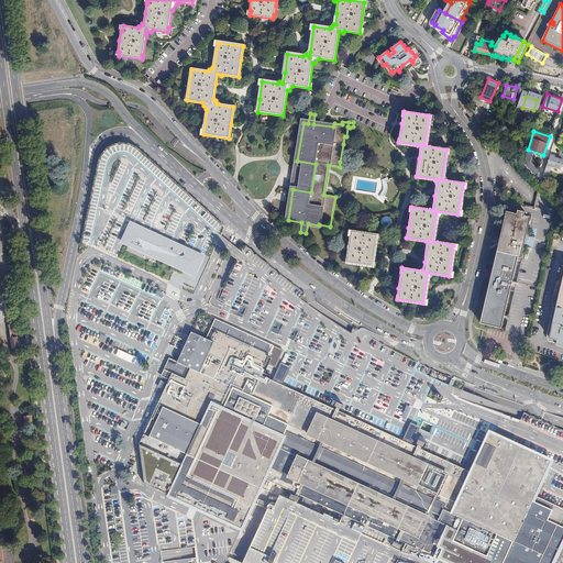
[(116,144),(99,154),(86,238),(88,242),(98,243),(101,238),(94,234),(103,235),(100,230),(111,232),(103,228),(123,217),(127,192),(134,188),(128,186),(133,186),(135,181),(139,183),(136,188),(152,190),(152,189),(156,190),(158,195),(178,198),(180,187),(173,192),(165,180),(172,184),(173,180),(163,179),(144,148),(116,144)]
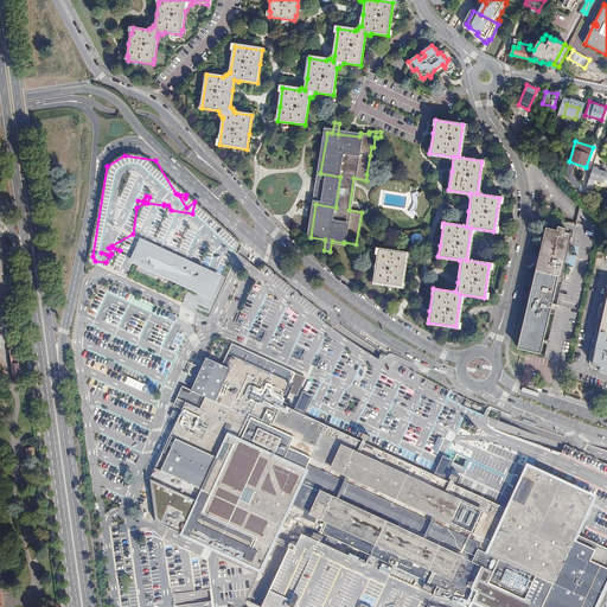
[(593,165),(586,189),(590,191),(594,178),(605,180),(606,177),(606,167),(602,166),(601,168),(599,167),(599,166),(593,165)]
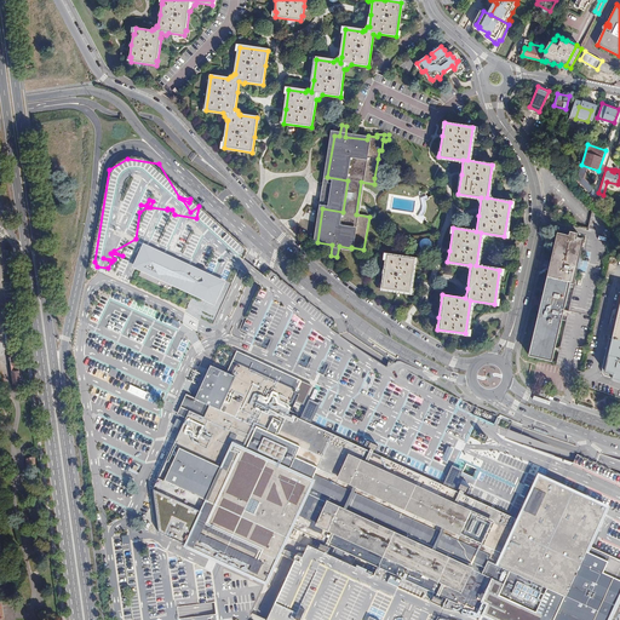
[(584,177),(579,174),(578,179),(591,194),(593,189),(584,179),(584,177)]
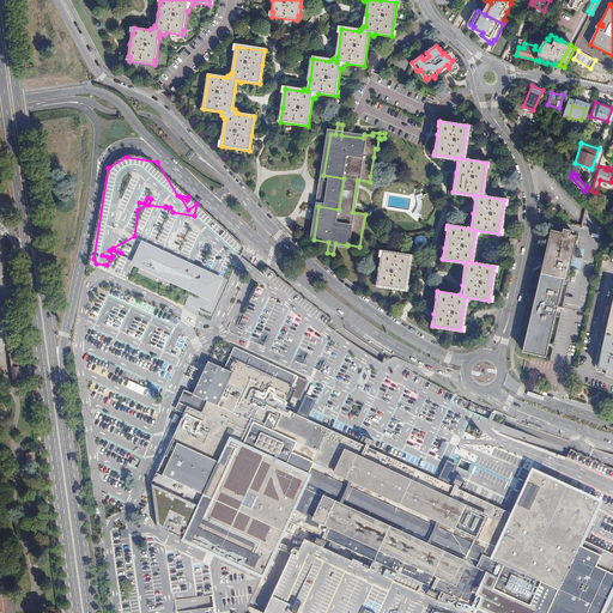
[(344,178),(323,175),(321,190),(320,200),(319,206),(339,210),(344,178)]
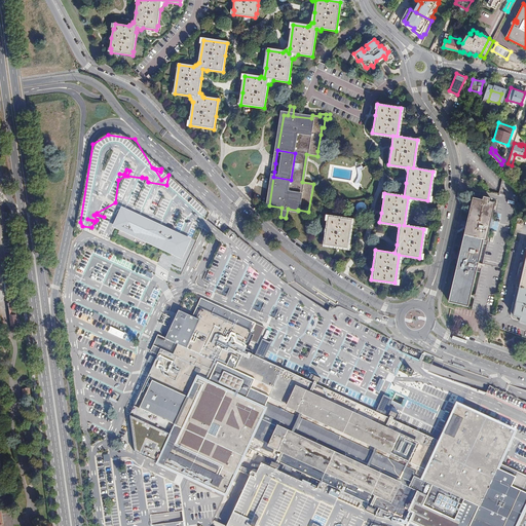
[(374,179),(372,166),(366,166),(364,167),(365,170),(362,171),(363,173),(363,176),(363,177),(362,179),(361,183),(363,185),(362,186),(364,187),(369,188),(374,179)]
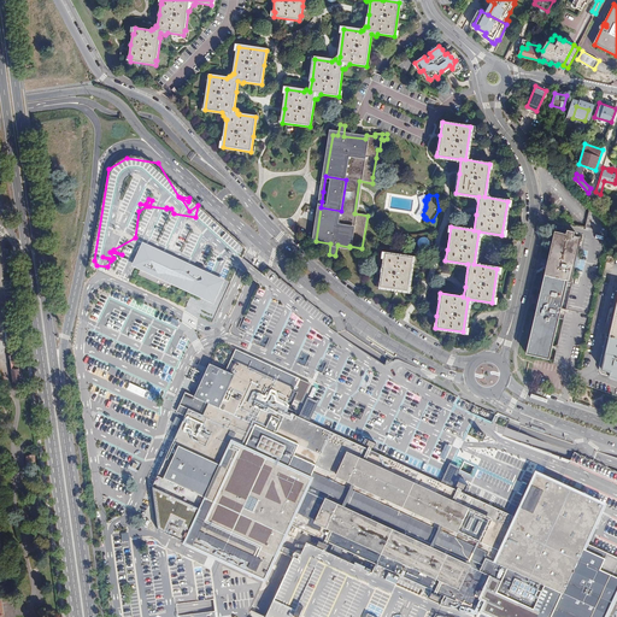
[(566,217),(559,210),(556,212),(562,221),(566,217)]
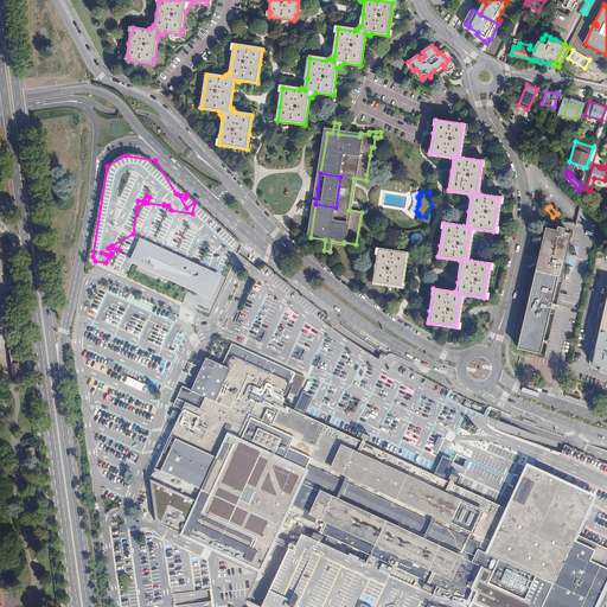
[(561,278),(572,235),(564,234),(566,229),(558,228),(557,231),(545,229),(519,349),(541,353),(544,340),(550,313),(555,314),(556,308),(551,306),(557,281),(562,281),(562,278),(561,278)]
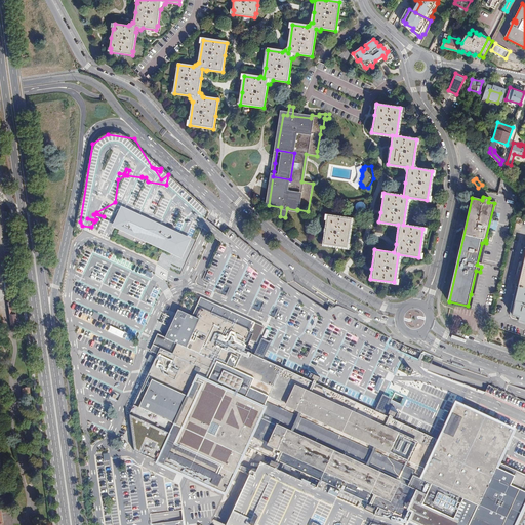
[(121,206),(112,227),(182,258),(191,239),(121,206)]
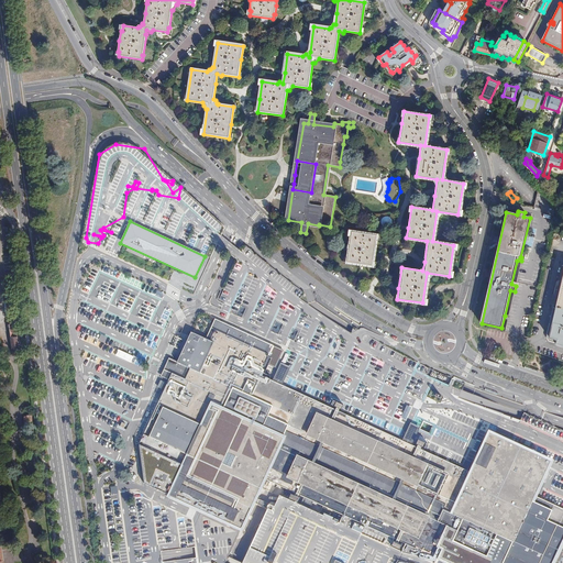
[(373,251),(375,232),(350,229),(344,260),(371,264),(373,251)]
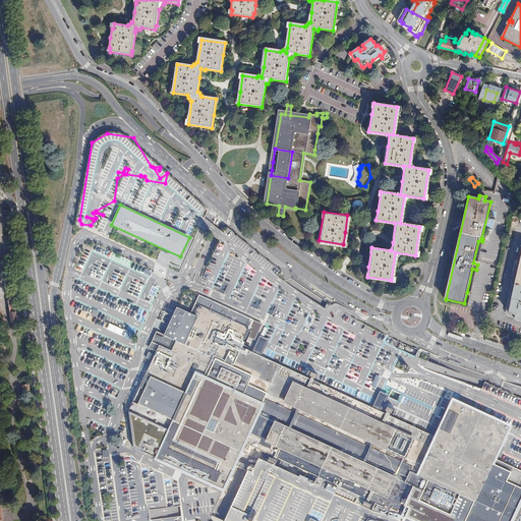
[(520,245),(520,246),(507,311),(509,315),(516,317),(515,320),(520,321),(520,245)]
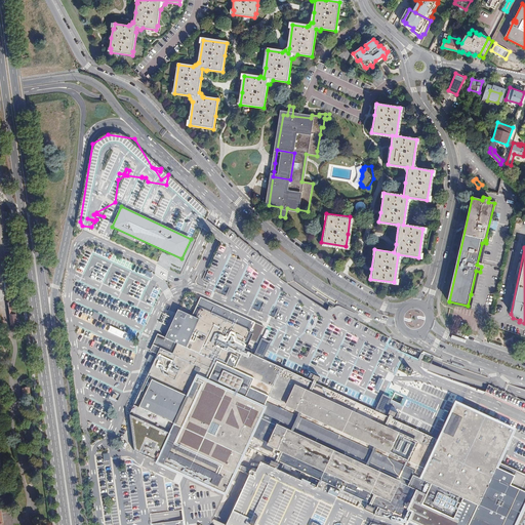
[(278,366),(263,359),(261,361),(257,359),(253,357),(254,355),(242,350),(245,342),(248,344),(252,336),(249,334),(250,332),(237,327),(205,312),(200,318),(196,323),(194,327),(183,322),(174,341),(160,335),(158,334),(151,350),(154,351),(156,352),(156,351),(159,353),(156,357),(147,379),(138,396),(129,414),(134,450),(158,461),(188,475),(225,492),(246,445),(267,454),(281,461),(283,462),(291,467),(320,480),(338,488),(367,501),(368,501),(365,509),(373,512),(376,506),(414,523),(415,524),(418,524),(515,524),(519,516),(521,514),(524,503),(524,474),(519,471),(499,462),(515,430),(492,419),(457,403),(453,411),(440,441),(396,420),(395,422),(391,420),(386,418),(387,416),(342,396),(278,366)]
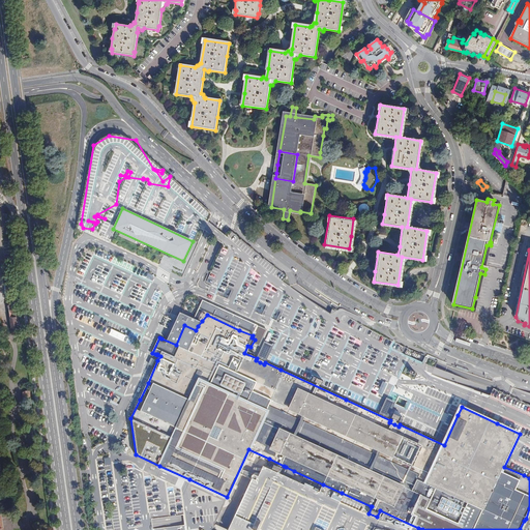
[(264,364),(265,362),(273,346),(264,342),(257,358),(256,360),(260,362),(264,364)]
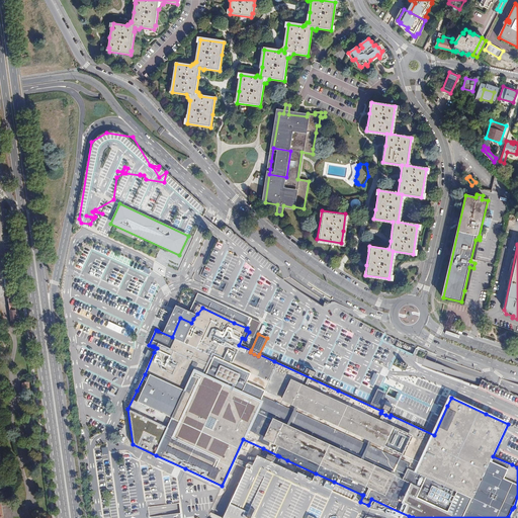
[(145,374),(154,352),(150,350),(133,387),(137,391),(145,374)]
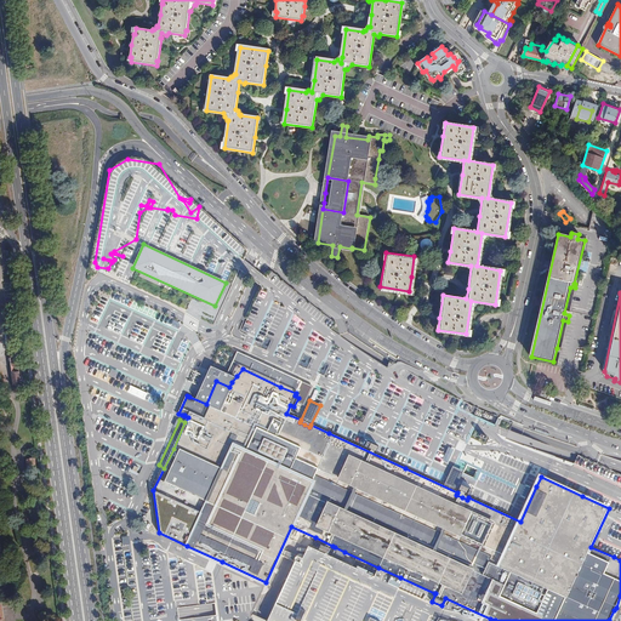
[(379,446),(368,442),(365,446),(376,451),(379,446)]
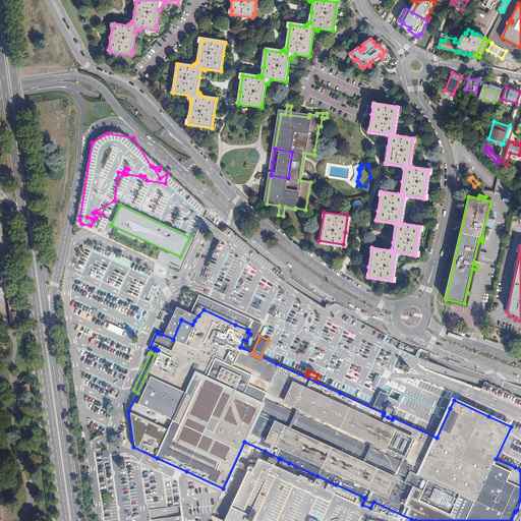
[(392,419),(393,417),(401,401),(392,397),(384,413),(383,415),(388,417),(392,419)]
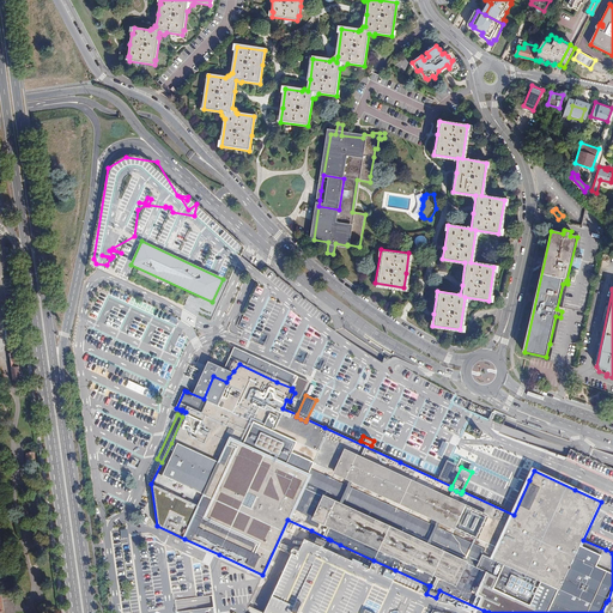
[(326,541),(316,536),(314,541),(323,546),(326,541)]
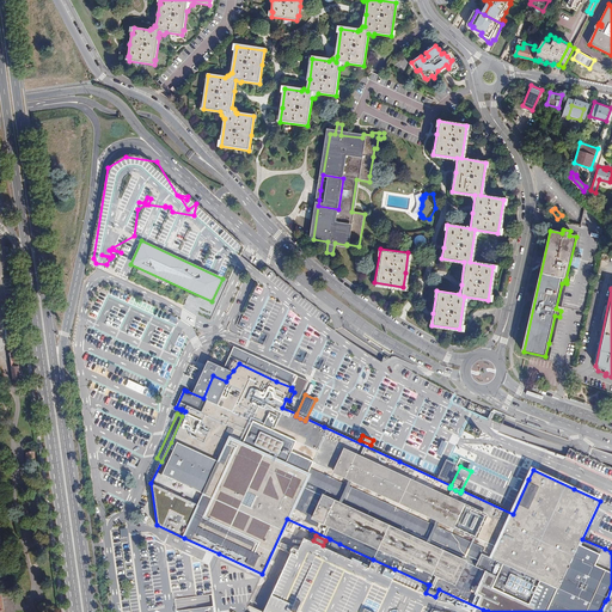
[(262,611),(430,611),(436,599),(424,593),(428,585),(395,569),(373,560),(368,568),(304,538),(298,550),(297,550),(294,555),(291,554),(262,611)]
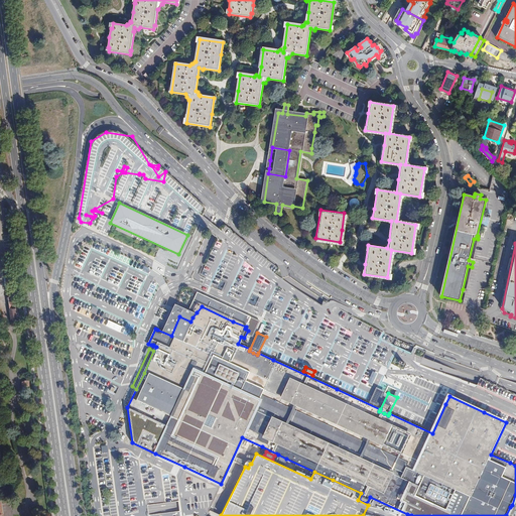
[(283,466),(286,459),(278,455),(275,462),(283,466)]
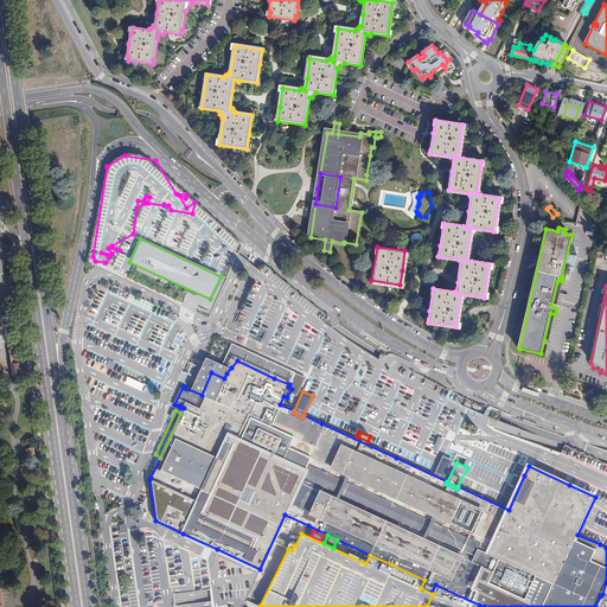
[(484,606),(435,585),(432,592),(433,594),(427,606),(484,606)]
